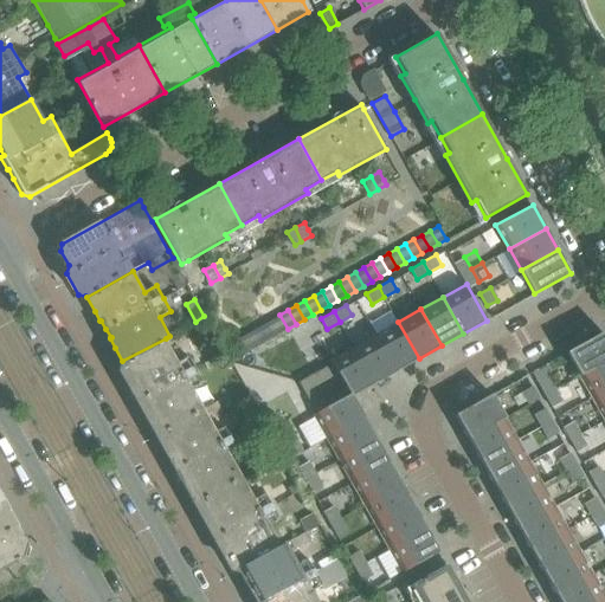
[(280,315),(271,319),(280,334),(288,329),(280,315)]
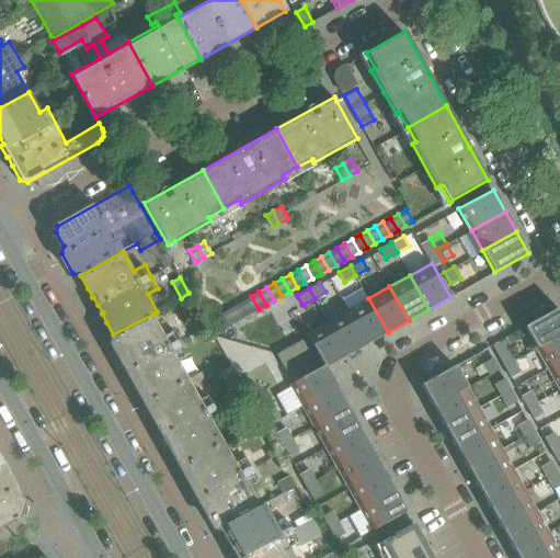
[(251,296),(243,300),(251,314),(259,309),(251,296)]
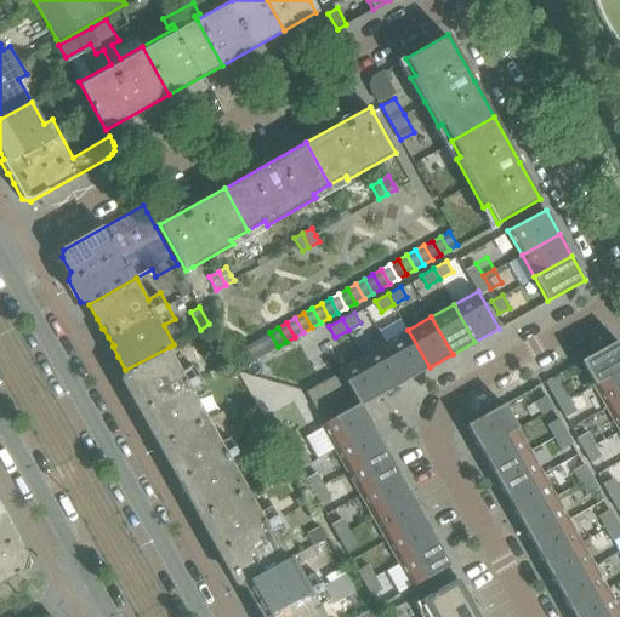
[(430,367),(408,330),(385,343),(407,380),(430,367)]
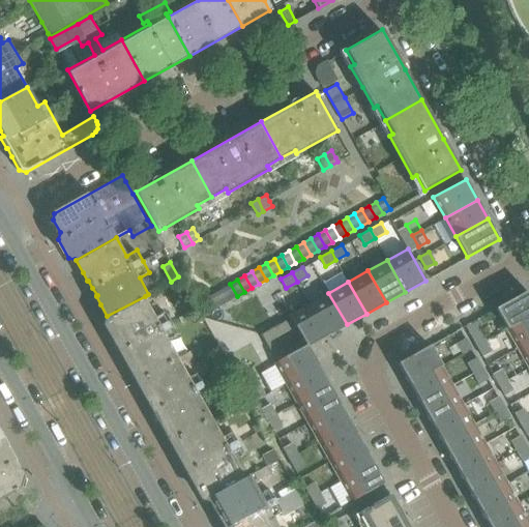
[(230,284),(223,287),(230,300),(237,296),(230,284)]
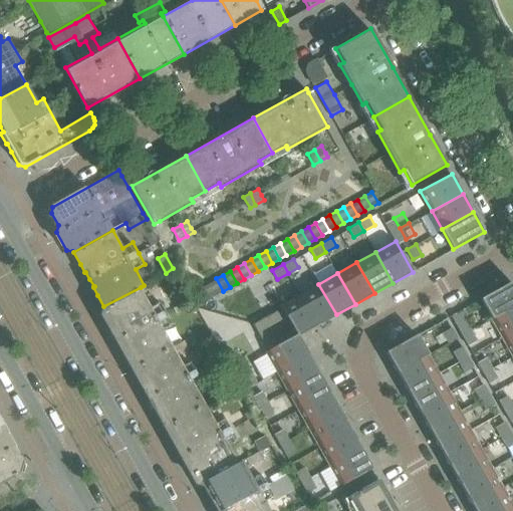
[(216,278),(209,282),(216,294),(223,291),(216,278)]
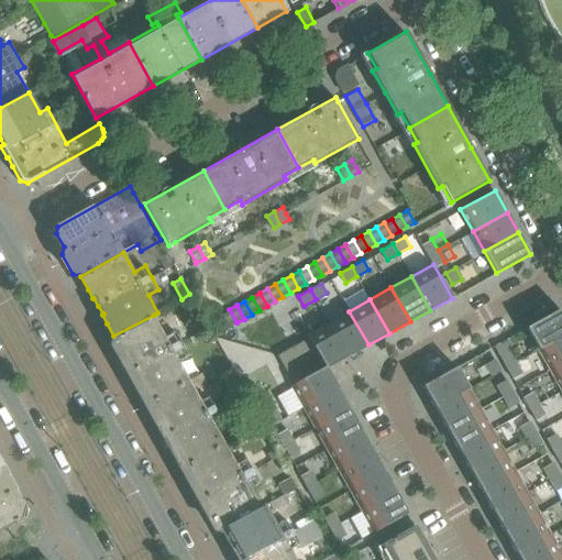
[(561,308),(527,327),(539,349),(561,336),(561,308)]
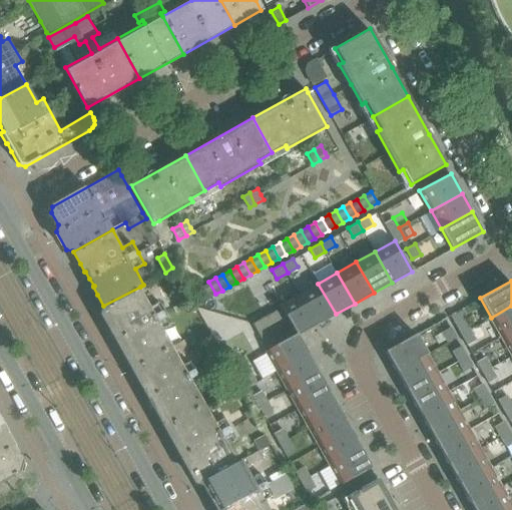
[(208,282),(201,286),(208,298),(215,294),(208,282)]
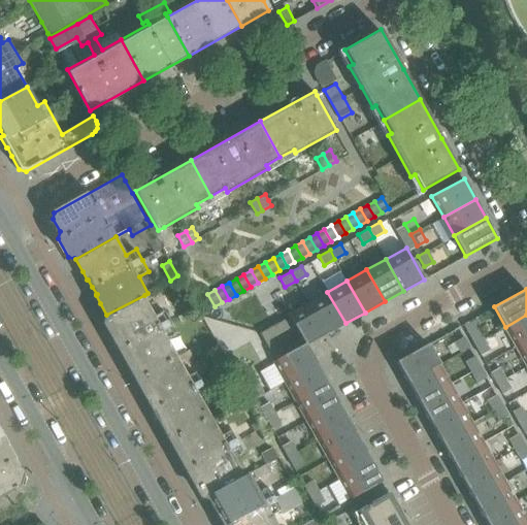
[(346,323),(327,292),(307,302),(326,334),(346,323)]
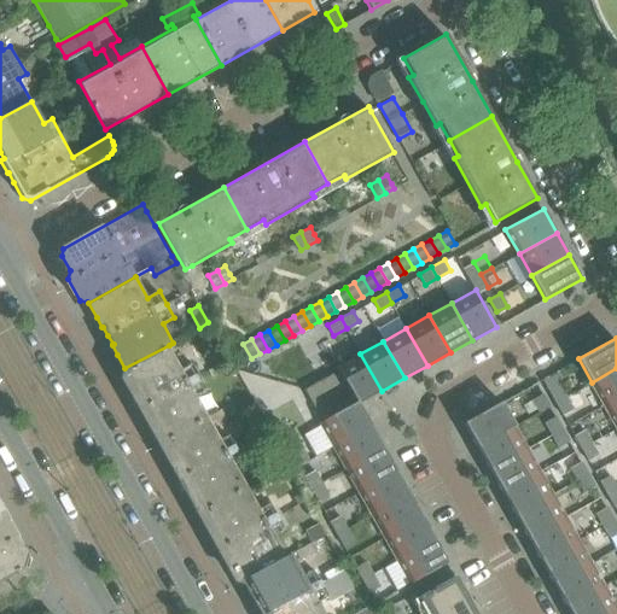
[(207,390),(198,374),(188,356),(179,361),(169,345),(124,368),(126,370),(123,378),(131,389),(129,389),(135,398),(134,399),(159,443),(213,413),(201,393),(207,390)]
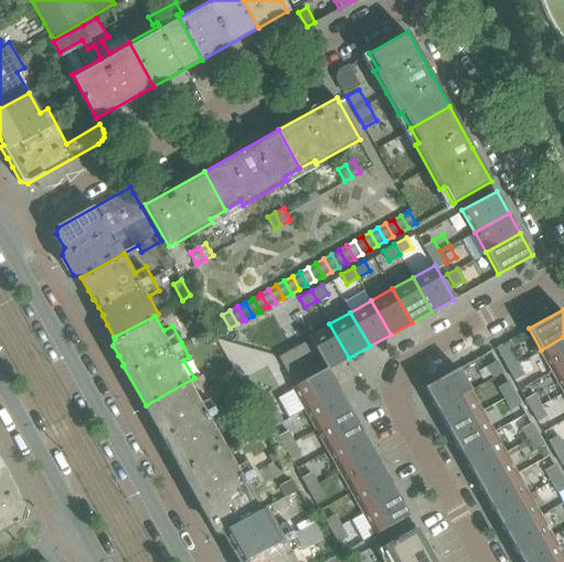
[(349,358),(329,324),(308,336),(309,338),(295,347),(311,377),(327,368),(328,370),(349,358)]
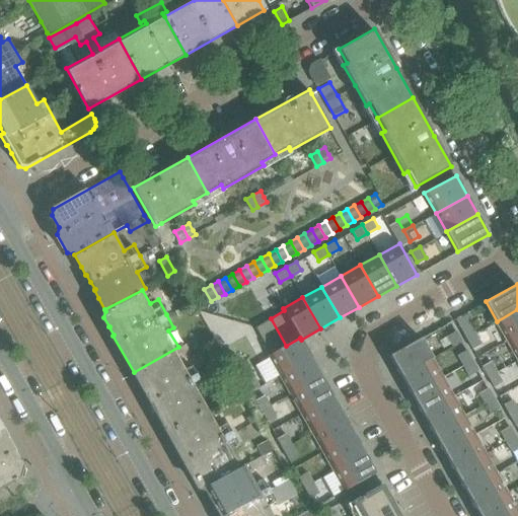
[(517,309),(497,321),(507,341),(517,335),(517,309)]
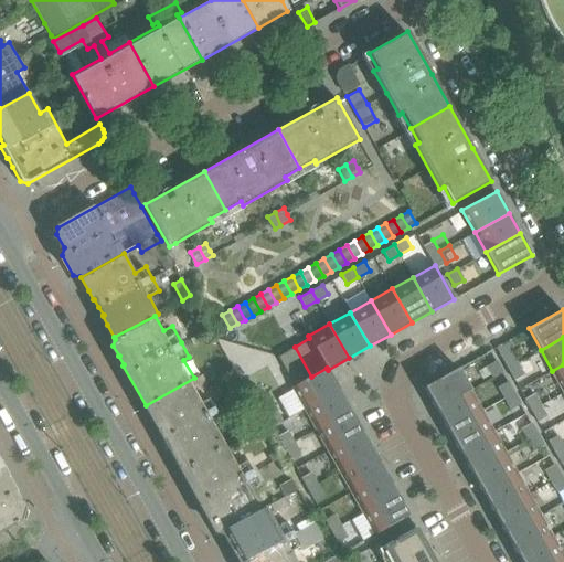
[(339,389),(328,370),(327,368),(311,377),(295,347),(278,356),(295,385),(293,386),(305,407),(339,389)]
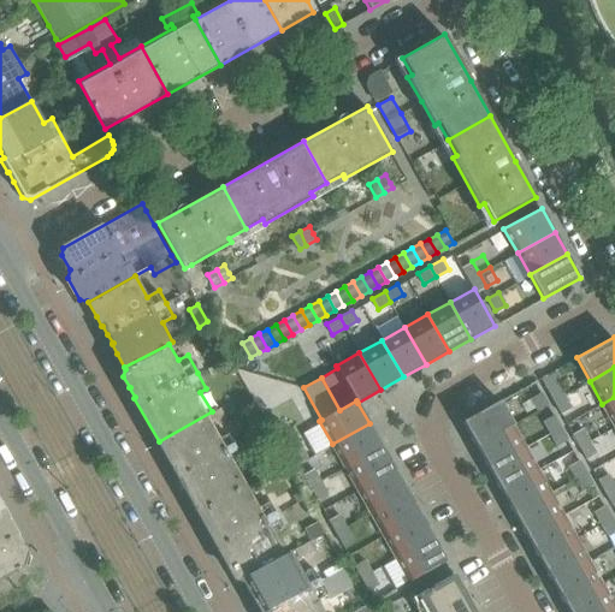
[(565,394),(557,382),(548,388),(555,400),(565,394)]
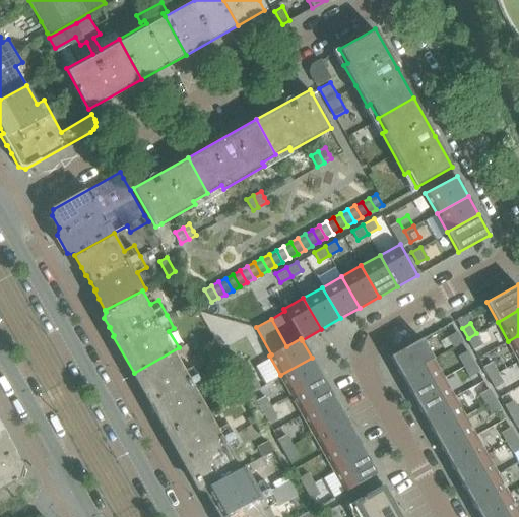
[(462,341),(457,330),(448,335),(454,346),(462,341)]
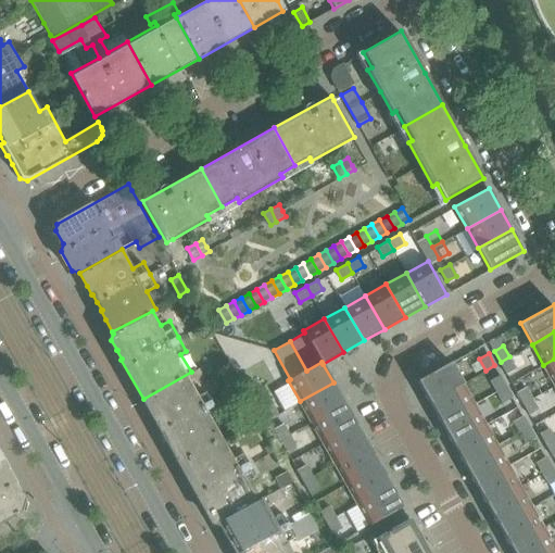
[(516,368),(509,356),(501,362),(506,373),(516,368)]
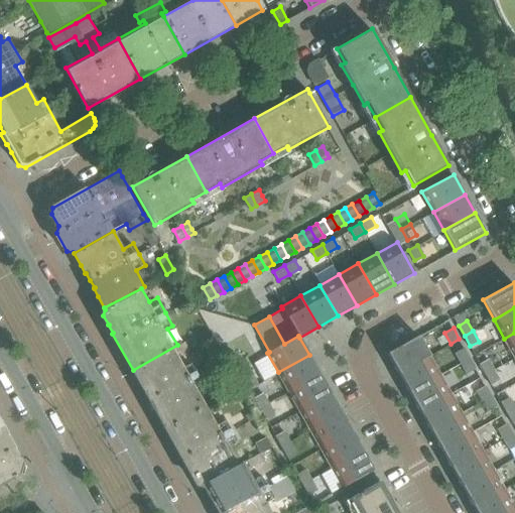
[(514,333),(504,339),(514,356),(514,333)]
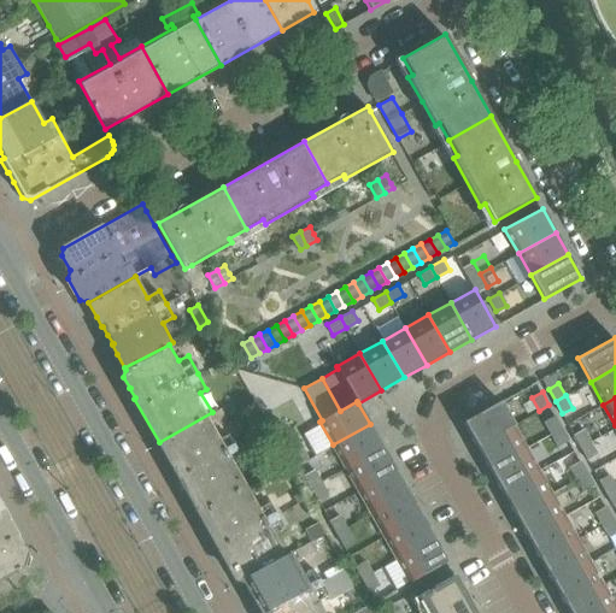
[(514,424),(500,400),(463,422),(476,446),(514,424)]
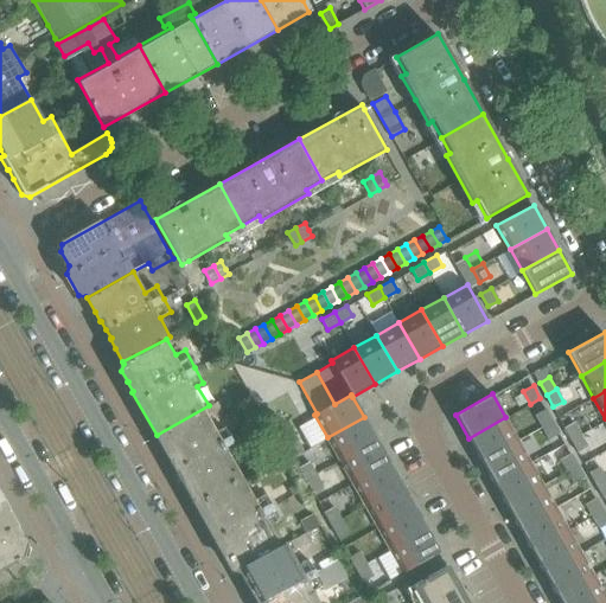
[(235,438),(241,435),(243,442),(254,436),(250,430),(252,429),(248,424),(233,434),(228,425),(222,428),(209,405),(157,435),(195,505),(248,474),(237,454),(243,450),(235,438)]
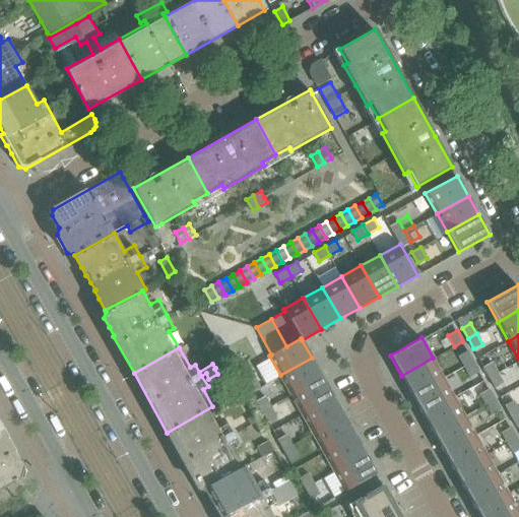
[(223,357),(221,352),(219,348),(213,351),(219,360),(223,357)]
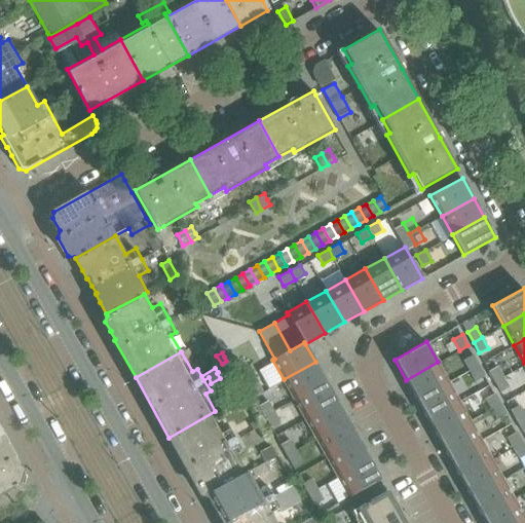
[(479,365),(473,353),(463,359),(470,370),(479,365)]
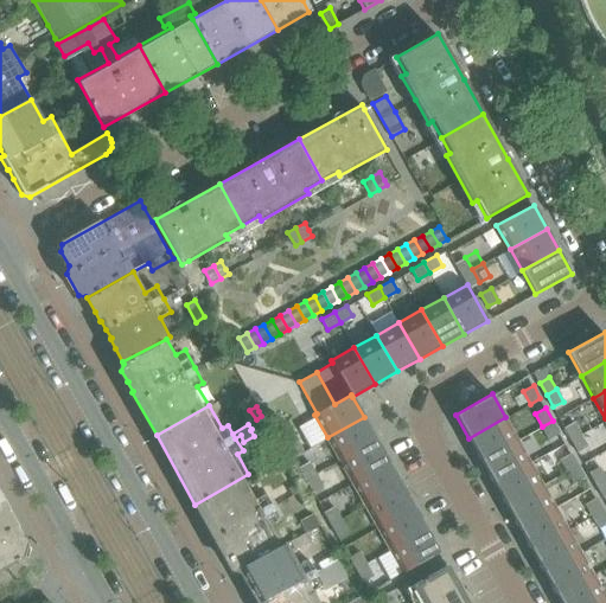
[(376,440),(364,417),(327,437),(339,460),(376,440)]
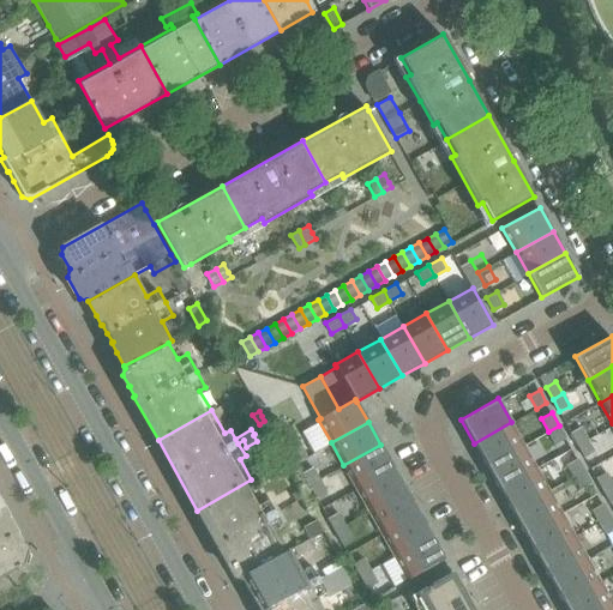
[(524,445),(511,422),(474,444),(487,466),(524,445)]
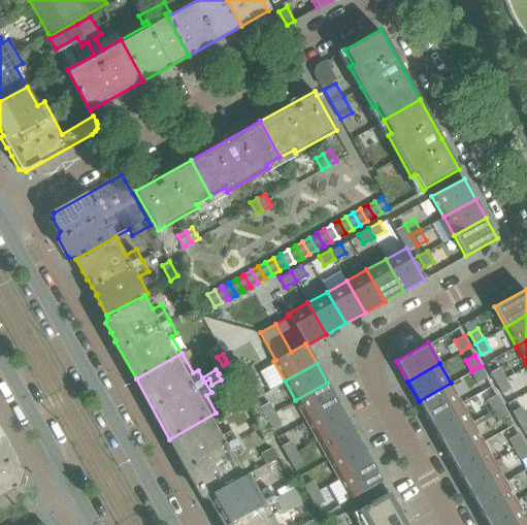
[(487,376),(481,366),(471,371),(478,382),(487,376)]
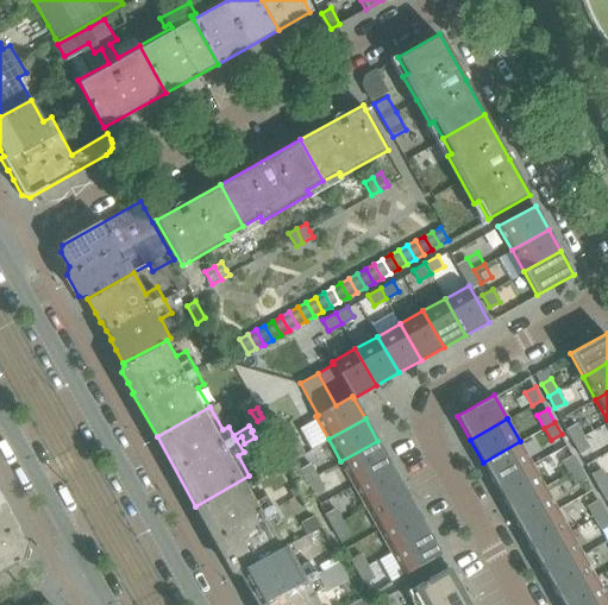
[(583,435),(577,422),(566,428),(574,441),(583,435)]
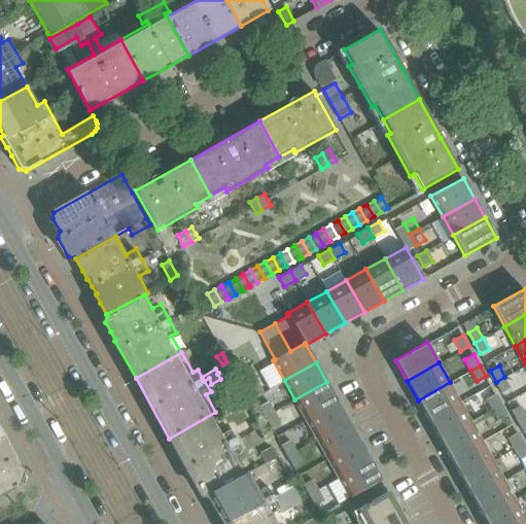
[(511,387),(504,377),(496,382),(502,392),(511,387)]
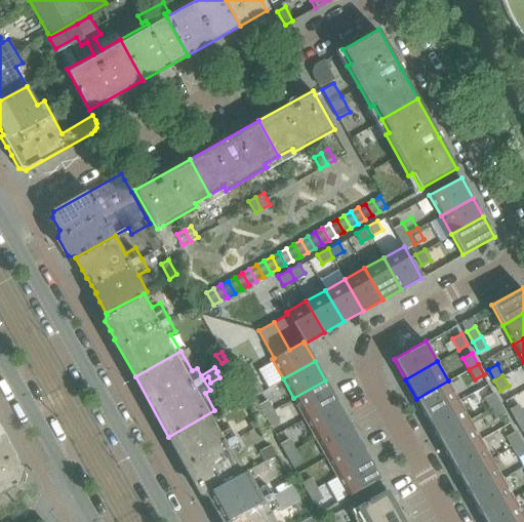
[(263,390),(256,379),(247,385),(253,395),(263,390)]
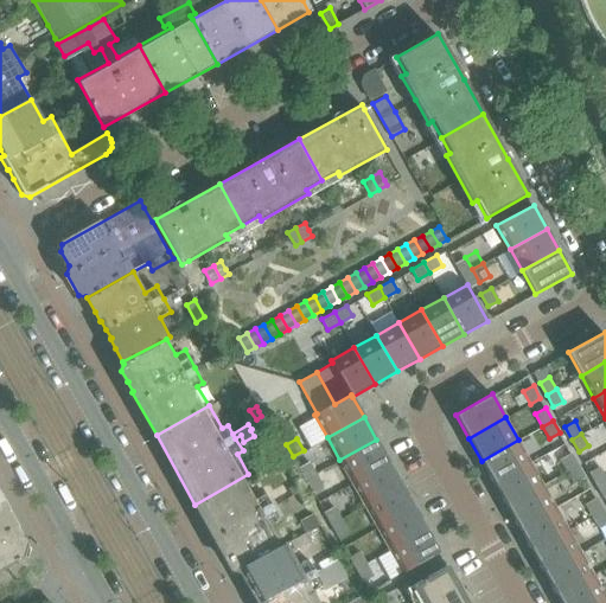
[(389,461),(376,440),(339,460),(352,482),(389,461)]
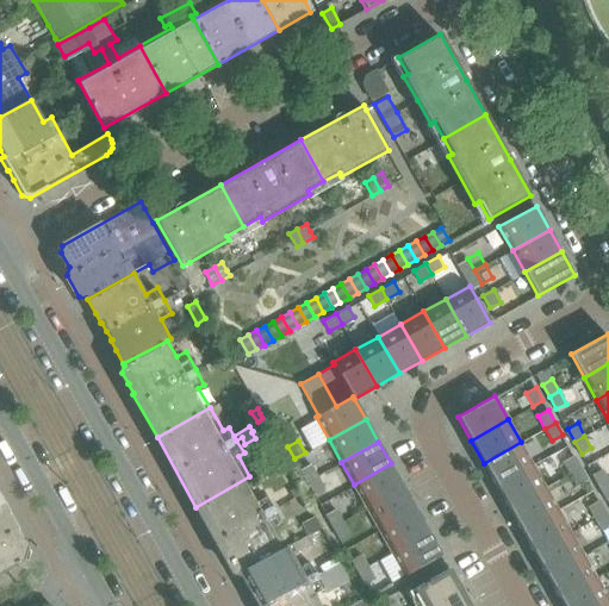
[(534,464),(521,442),(484,463),(497,485),(534,464)]
